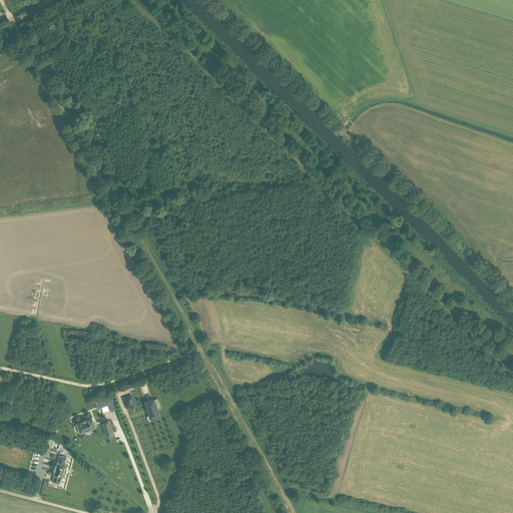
[(127,404),(128,408),(134,405),(132,399),(130,400),(129,396),(123,399),(125,405),(127,404)]
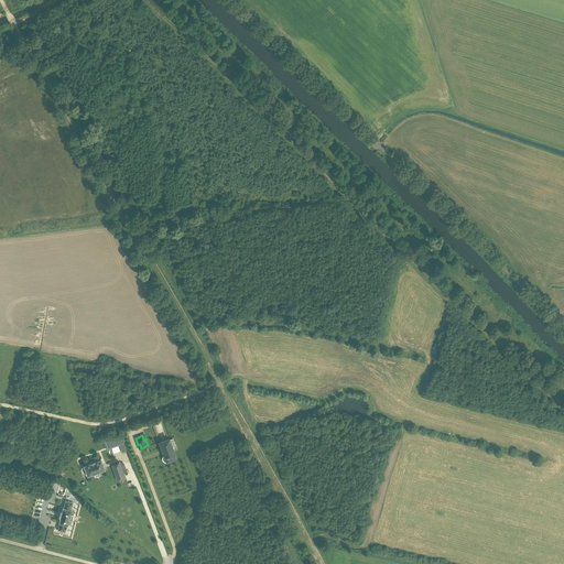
[(107,449),(117,446),(114,436),(104,440),(107,449)]
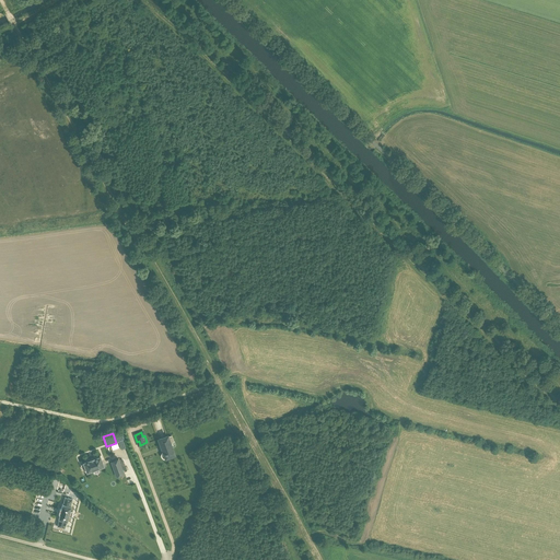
[(171,456),(174,455),(170,443),(173,442),(172,436),(166,439),(165,436),(159,440),(163,452),(162,453),(161,454),(161,455),(161,456),(162,457),(162,458),(163,458),(164,458),(164,459),(165,459),(166,458),(171,457),(171,456)]
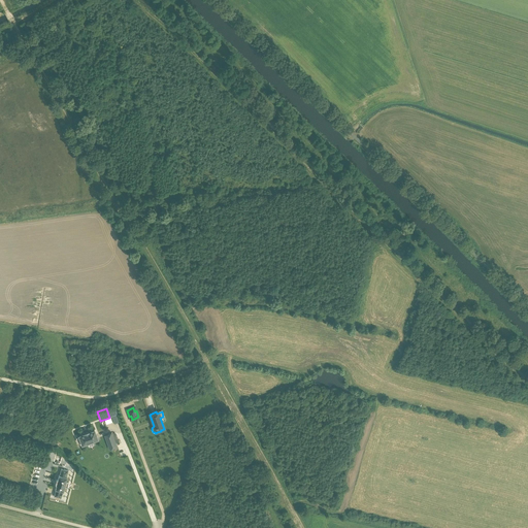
[(80,441),(83,446),(88,443),(93,441),(92,441),(98,439),(94,431),(89,432),(84,433),(85,434),(78,436),(79,437),(76,438),(77,442),(80,441)]
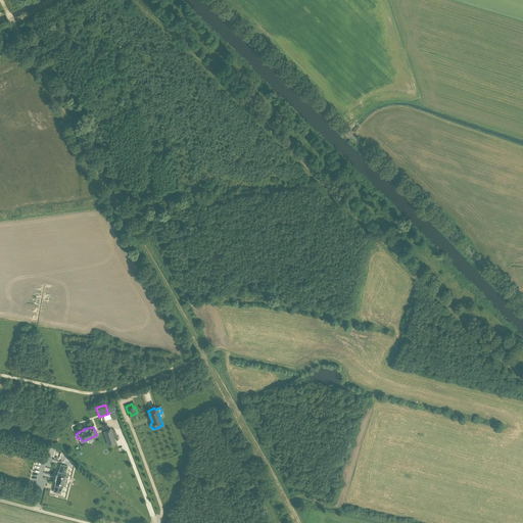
[(104,432),(109,444),(115,442),(110,430),(104,432)]
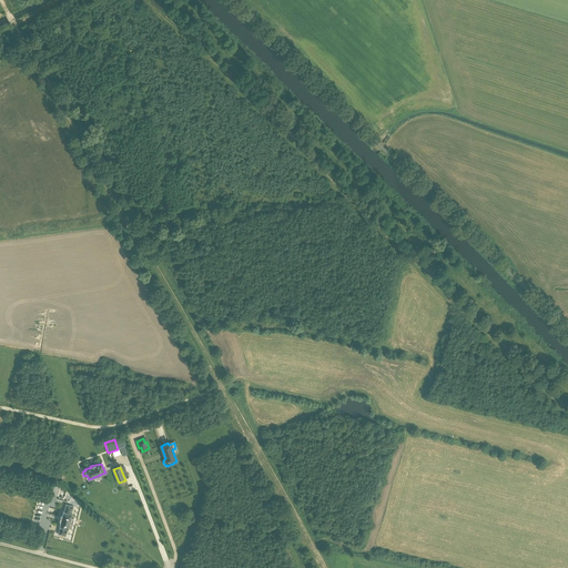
[(71,495),(70,501),(80,505),(80,503),(71,495)]
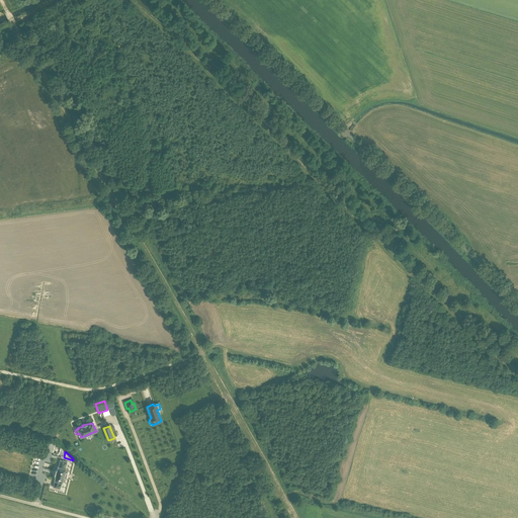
[(55,481),(53,487),(60,489),(62,483),(63,483),(64,478),(66,479),(67,473),(65,472),(66,468),(67,461),(60,459),(59,466),(58,466),(57,470),(56,470),(54,476),(55,476),(54,481),(55,481)]
